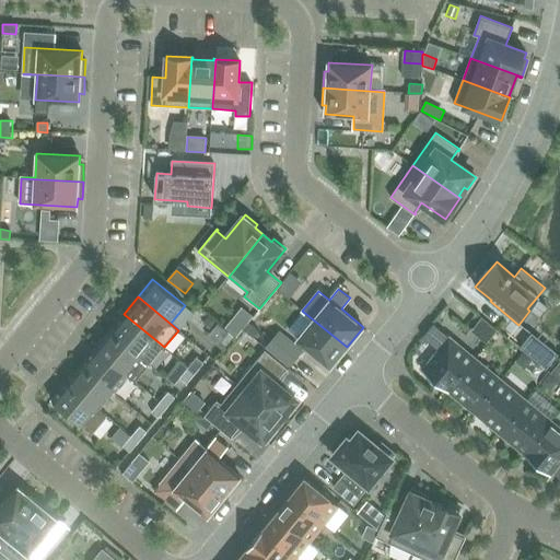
[(347,347),(302,311),(302,312),(313,321),(296,339),(330,366),(347,347)]
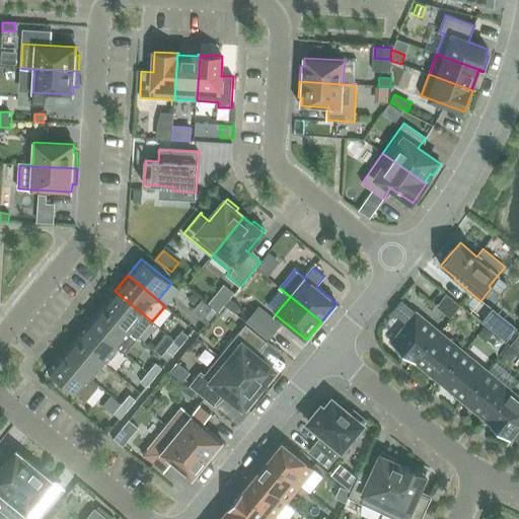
[(115,291),(101,306),(131,331),(144,316),(151,322),(152,321),(115,291)]
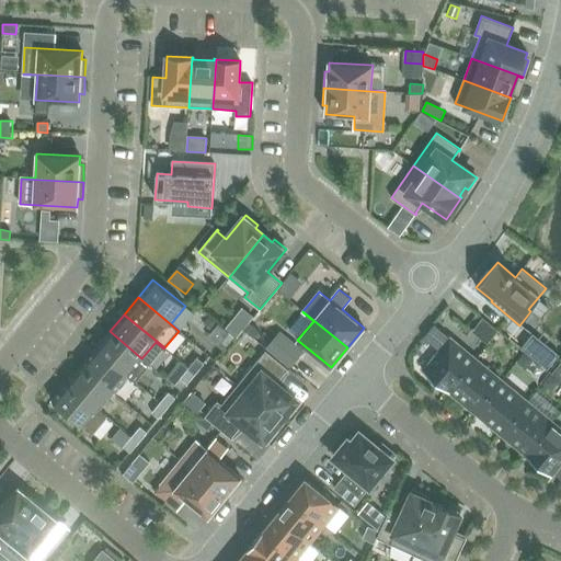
[(209,317),(204,323),(210,329),(216,322),(209,317)]
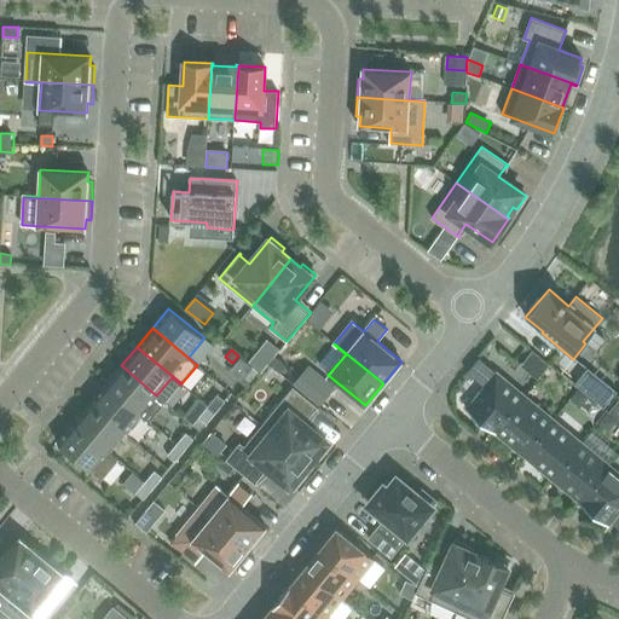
[(268,364),(270,363),(258,352),(248,363),(253,368),(260,374),(268,364)]
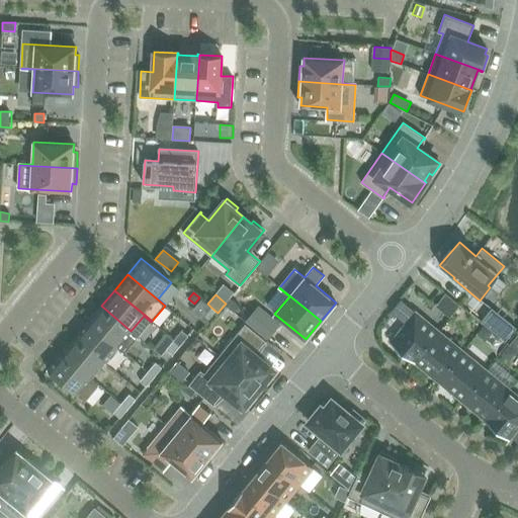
[(234,313),(239,306),(230,297),(226,304),(225,305),(234,313)]
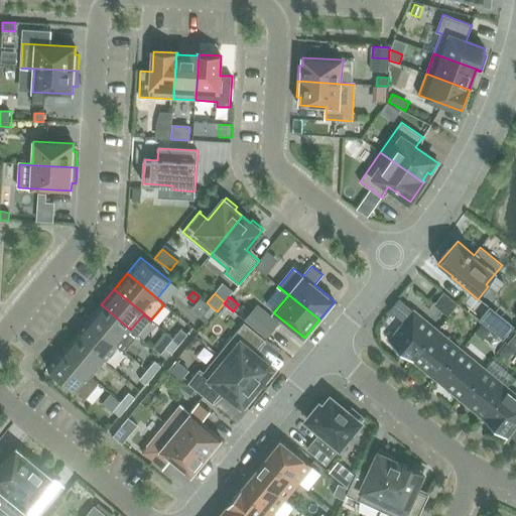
[(404,323),(389,342),(412,361),(413,361),(438,331),(414,310),(399,298),(389,310),(404,323)]
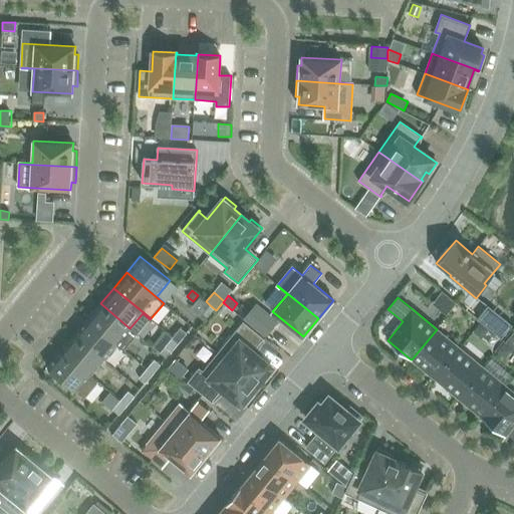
[(100,303),(87,319),(116,344),(130,328),(100,303)]
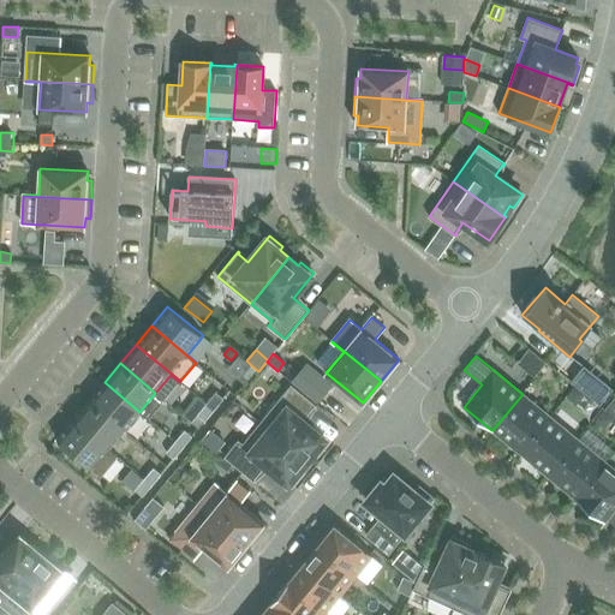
[(306,363),(291,382),(318,404),(334,386),(306,363)]
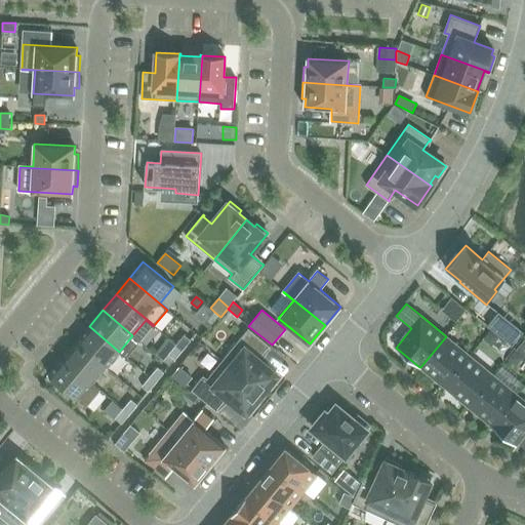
[(212,326),(220,317),(214,312),(206,321),(212,326)]
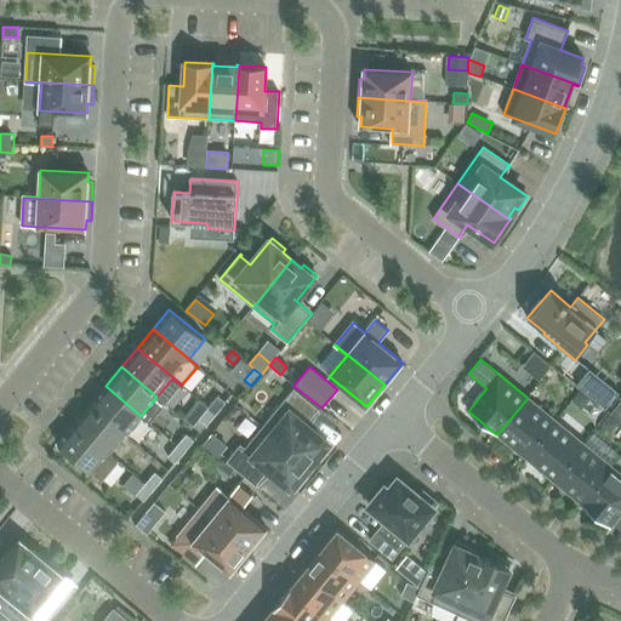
[(590,369),(576,386),(607,409),(620,393),(590,369)]
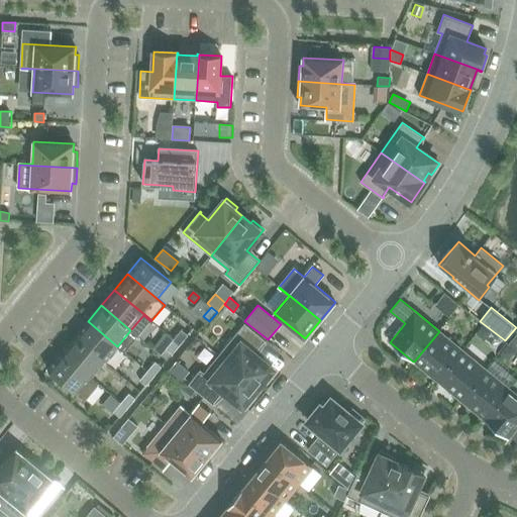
[(88,321),(75,337),(104,362),(117,346),(88,321)]
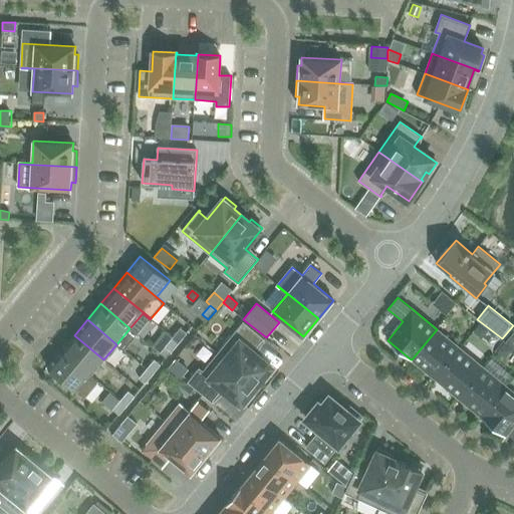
[(244,321),(218,353),(256,386),(263,377),(265,379),(274,368),(253,351),(263,339),(264,340),(265,339),(244,321)]
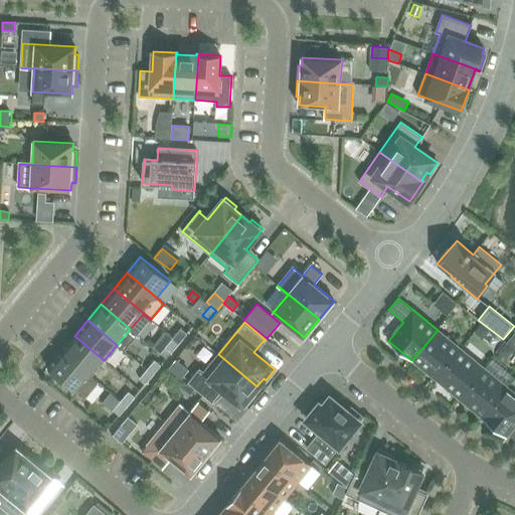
[(481,324),(474,333),(482,340),(489,330),(481,324)]
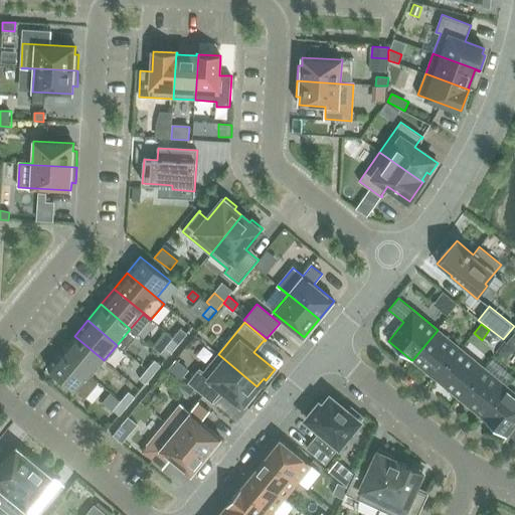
[(179,343),(187,333),(181,328),(173,337),(179,343)]
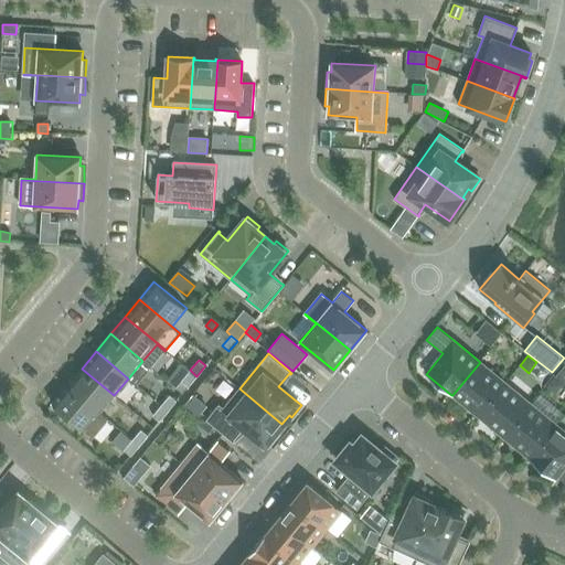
[(505,383),(480,362),(452,395),(478,416),(505,383)]
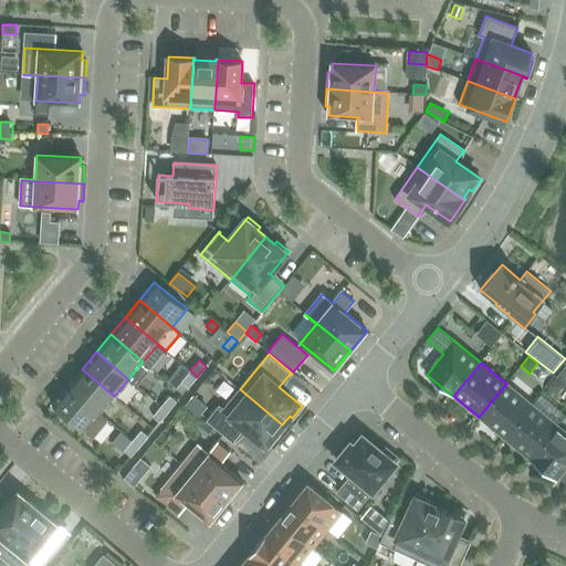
[(565,365),(556,378),(565,386),(565,365)]
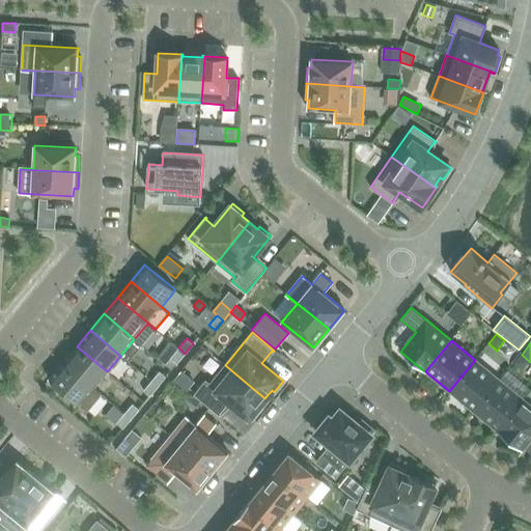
[(77,346),(63,363),(93,388),(107,371),(77,346)]
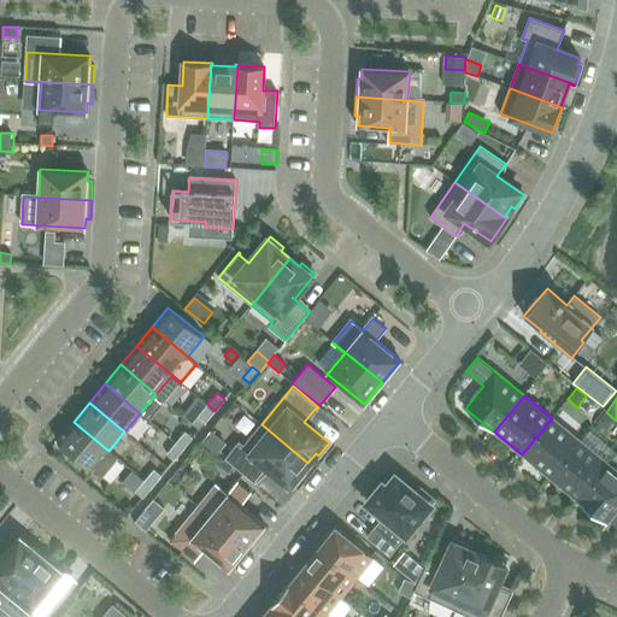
[(205,422),(215,411),(207,404),(198,416),(205,422)]
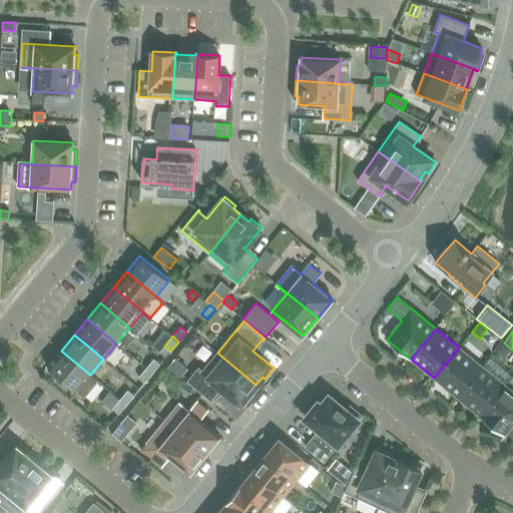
[(496,351),(504,358),(510,350),(502,344),(496,351)]
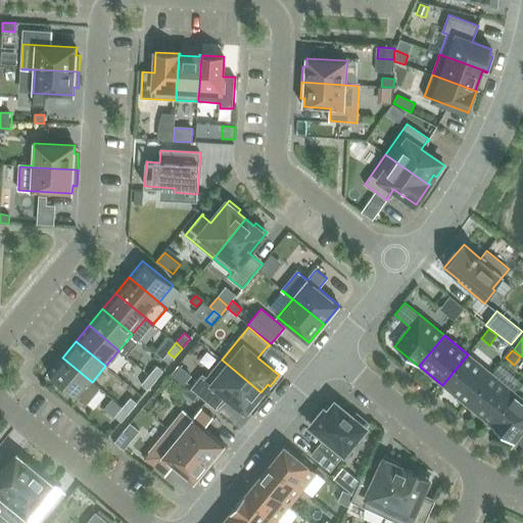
[(468,354),(442,385),(466,405),(491,374),(468,354)]
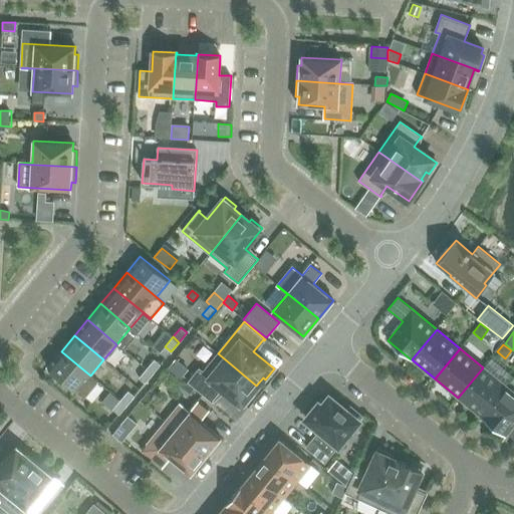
[(90,375),(61,351),(47,367),(77,392),(84,398),(98,381),(90,375)]
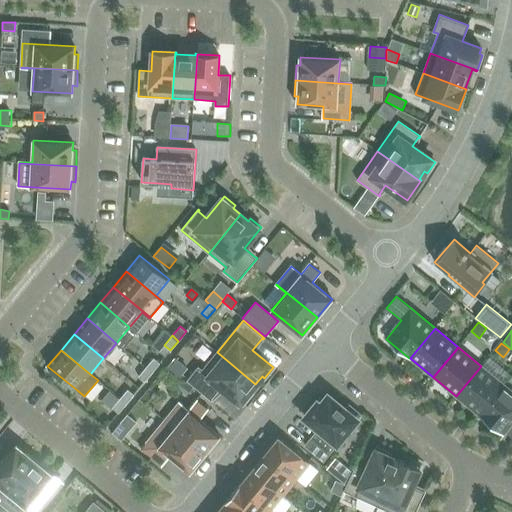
[(255,384),(217,352),(202,370),(198,366),(187,380),(212,401),(213,400),(212,399),(221,387),(243,405),(252,394),(249,391),(255,384)]
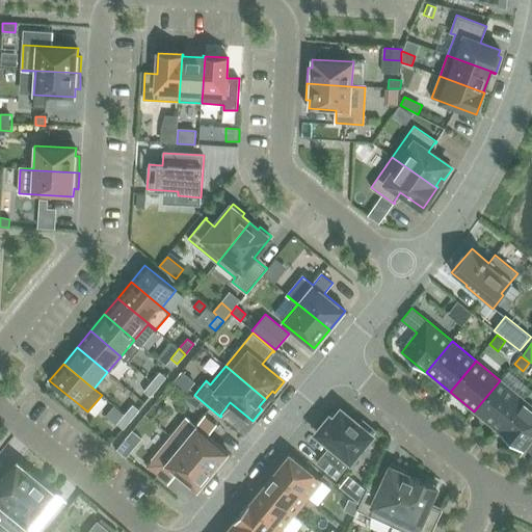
[(158,387),(166,377),(159,372),(152,381),(158,387)]
